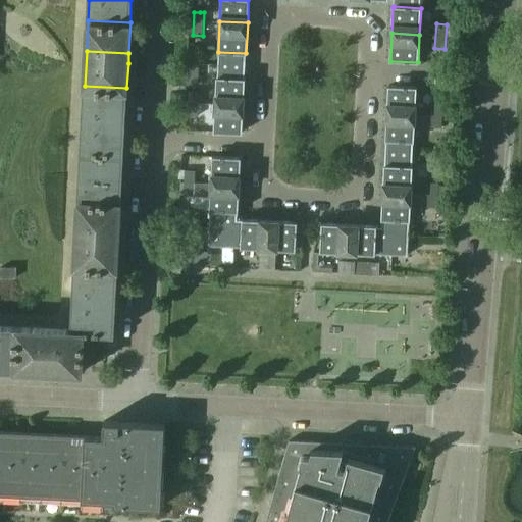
[(239,53),(246,54),(246,53),(218,52),(217,77),(238,79),(239,53)]
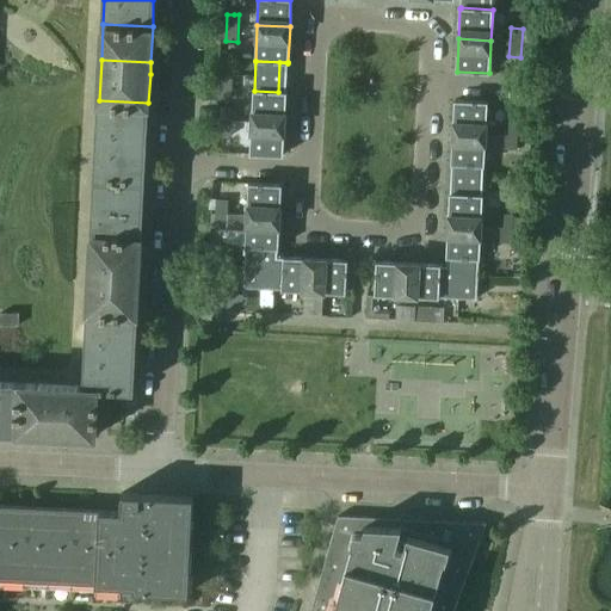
[(278,92),(254,91),(252,122),(285,124),(287,92),(278,92)]
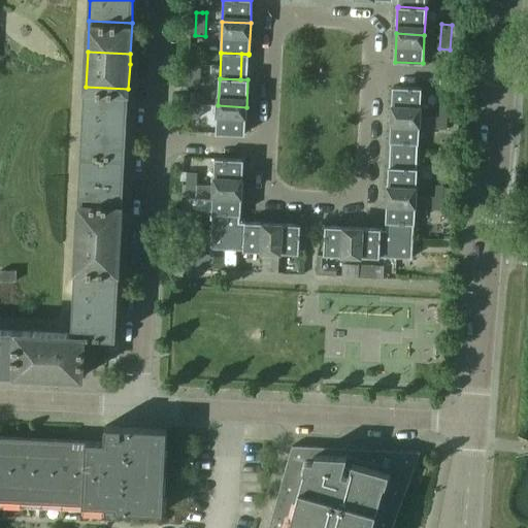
[(127,119),(128,89),(86,87),(85,117),(127,119)]
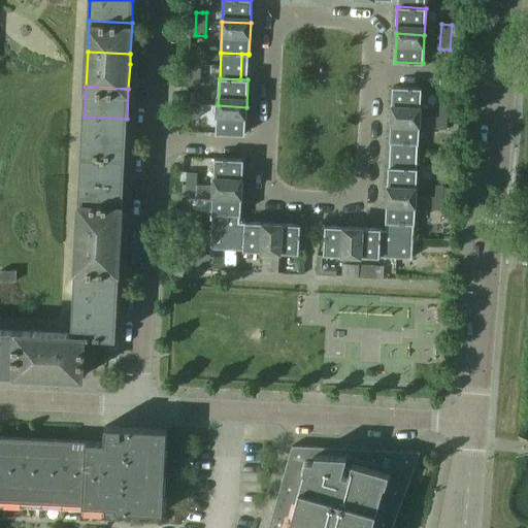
[(420,114),(421,101),(422,89),(393,87),(392,113),(420,114)]
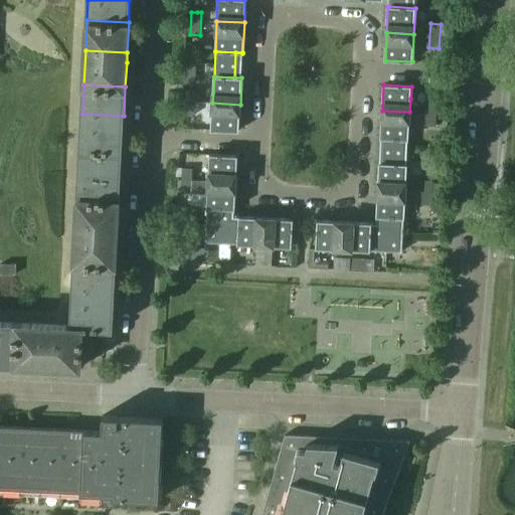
[(196,92),(186,91),(186,92),(185,99),(185,103),(185,115),(195,116),(196,92)]
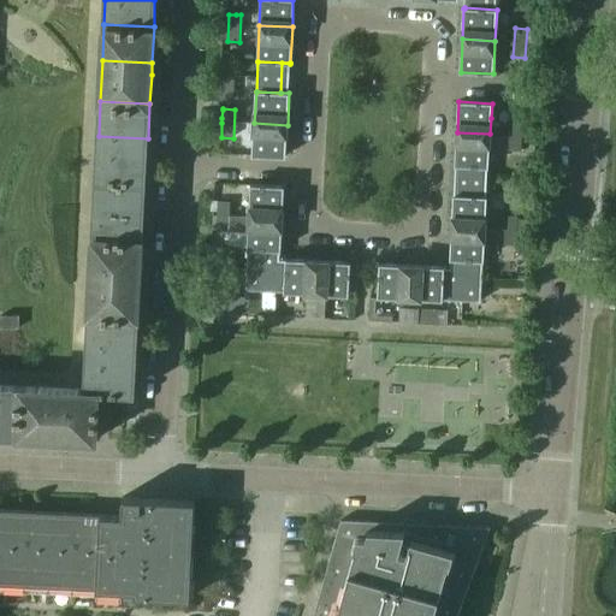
[(285,158),(288,125),(254,123),(253,155),(285,158)]
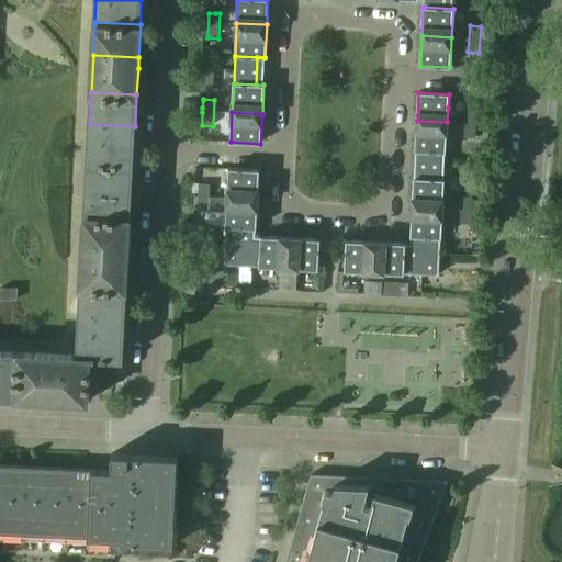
[(461,141),(473,142),(476,117),(464,116),(461,141)]
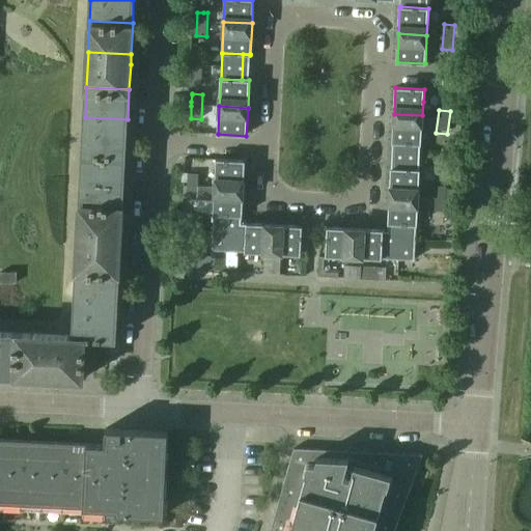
[(421,146),(422,115),(394,114),(393,143),(393,145),(421,146)]
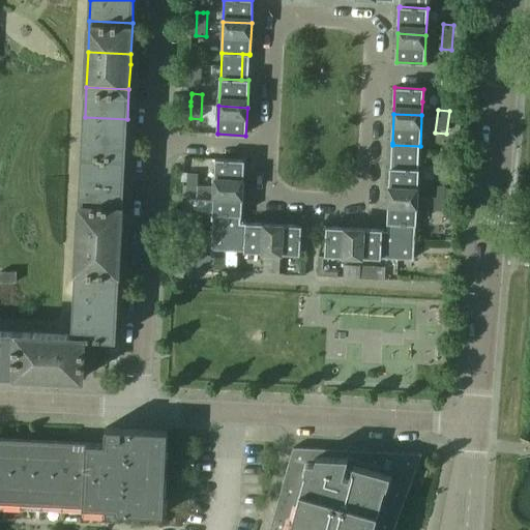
[(125,148),(127,119),(85,117),(83,146),(125,148)]
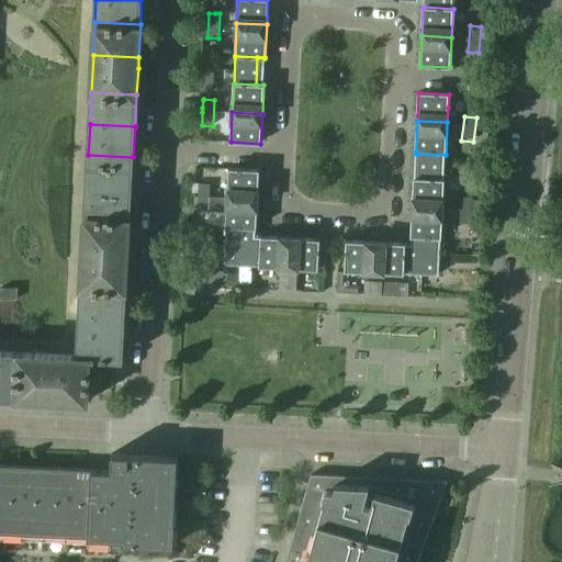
[(445,183),(446,155),(416,154),(414,178),(414,182),(445,183)]
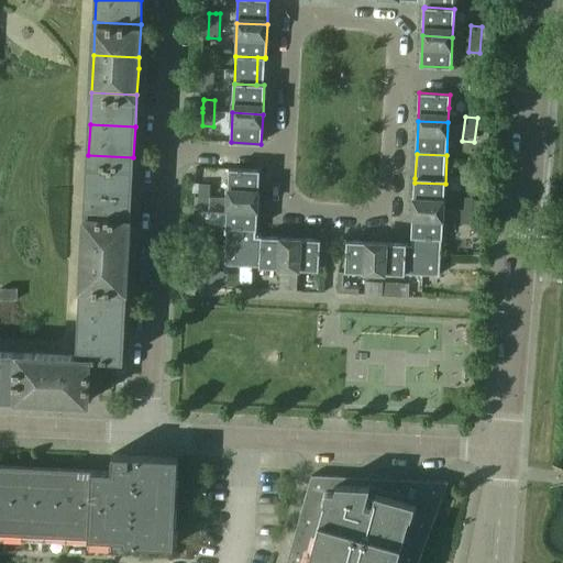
[(132,195),(133,157),(88,155),(86,192),(132,195)]
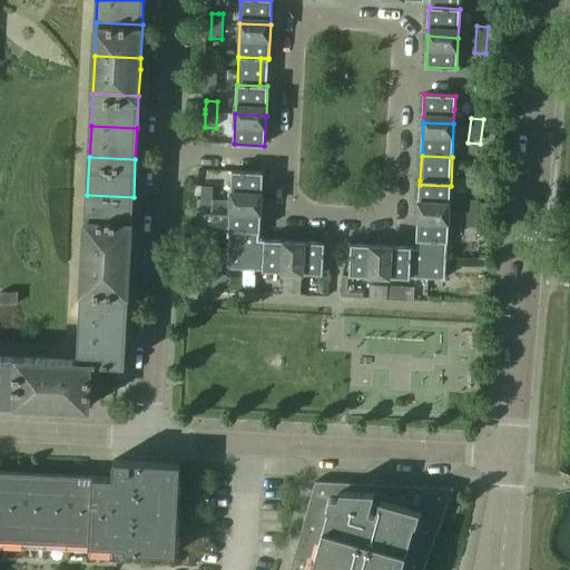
[(231,200),(262,203),(263,173),(233,172),(231,200)]
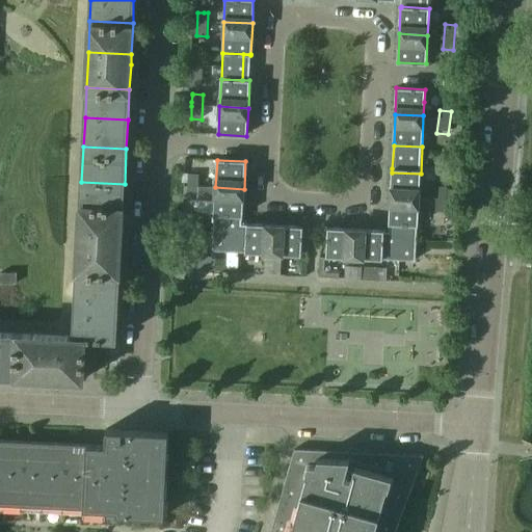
[(420,201),(421,174),(392,173),(391,200),(420,201)]
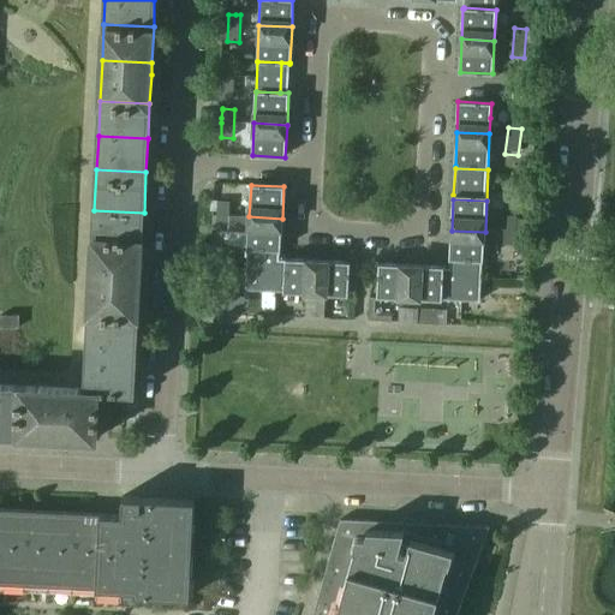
[(214,201),(213,215),(228,215),(230,202),(214,201)]
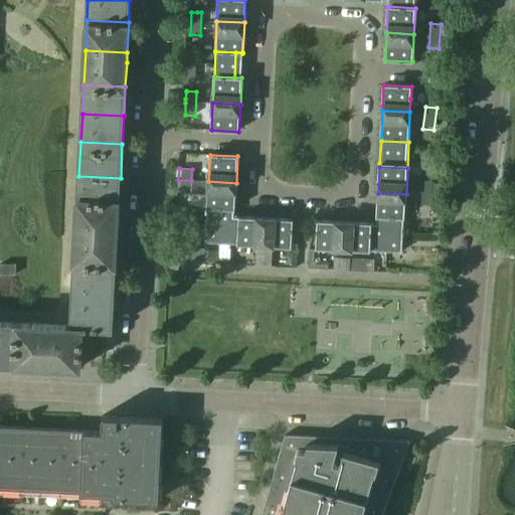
[(119,211),(121,178),(78,176),(77,208),(119,211)]
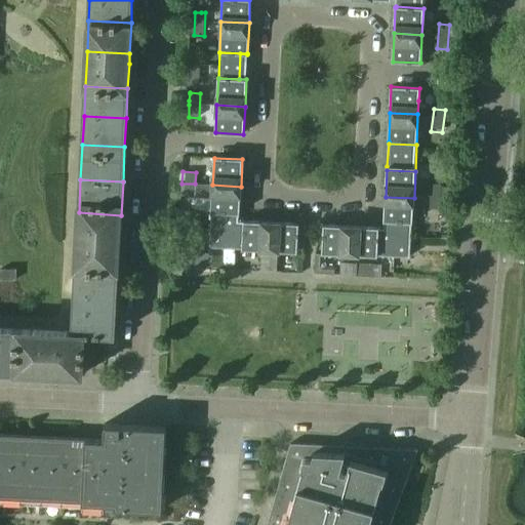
[(239,213),(241,187),(212,185),(195,184),(182,184),(182,196),(212,198),(210,219),(238,220),(239,213)]
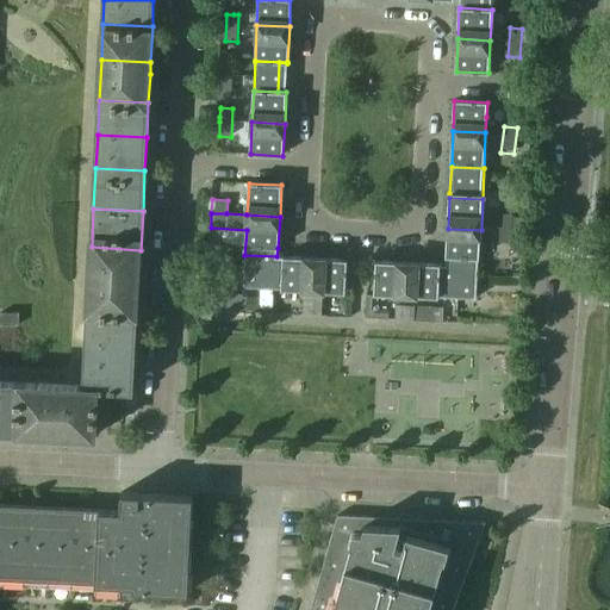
[(479,267),(481,230),(448,229),(447,256),(455,257),(454,266),(479,267)]
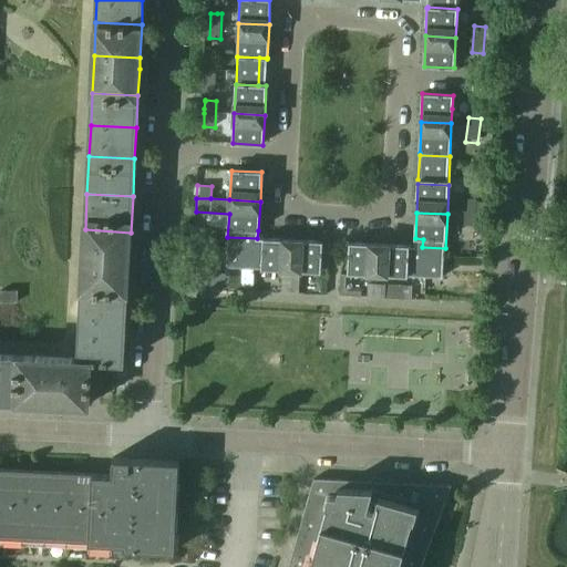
[(129,268),(131,233),(85,229),(83,265),(129,268)]
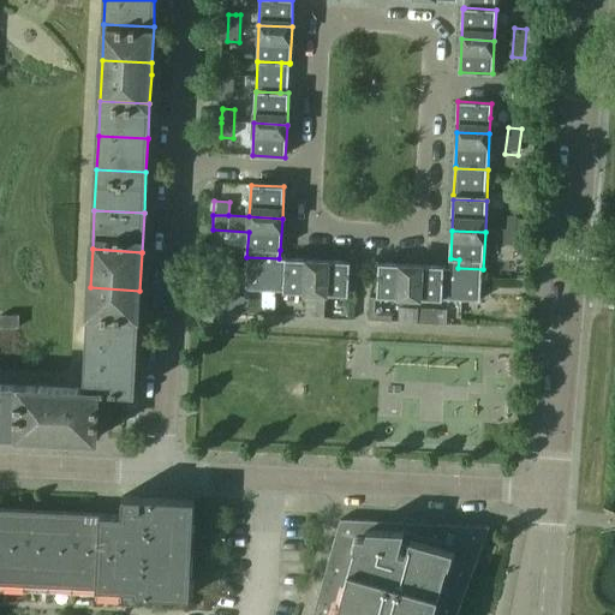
[(278,291),(280,260),(279,260),(279,258),(246,257),(245,290),(278,291)]
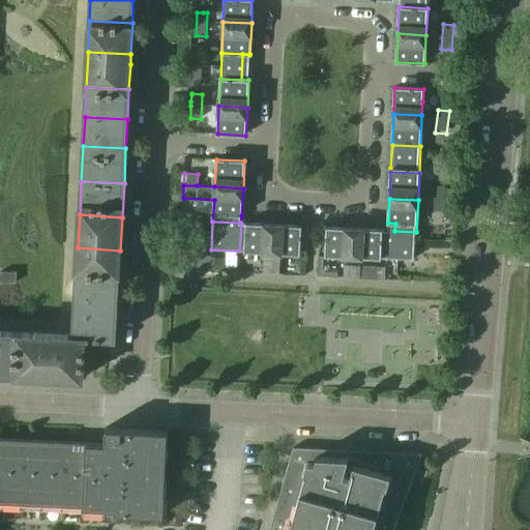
[(269,253),(270,225),(246,224),(241,224),(239,251),(269,253)]
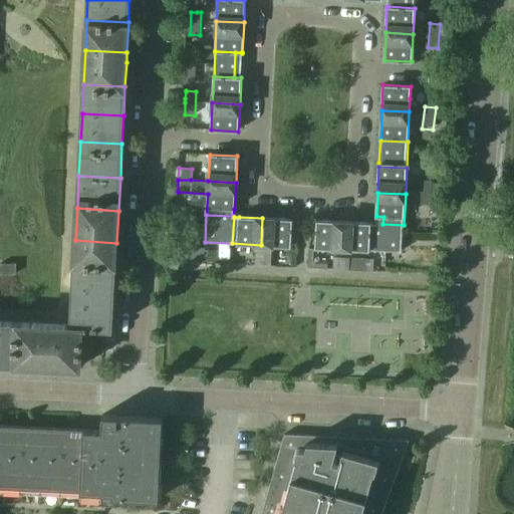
[(292,219),(262,218),(261,245),(291,246),(292,219)]
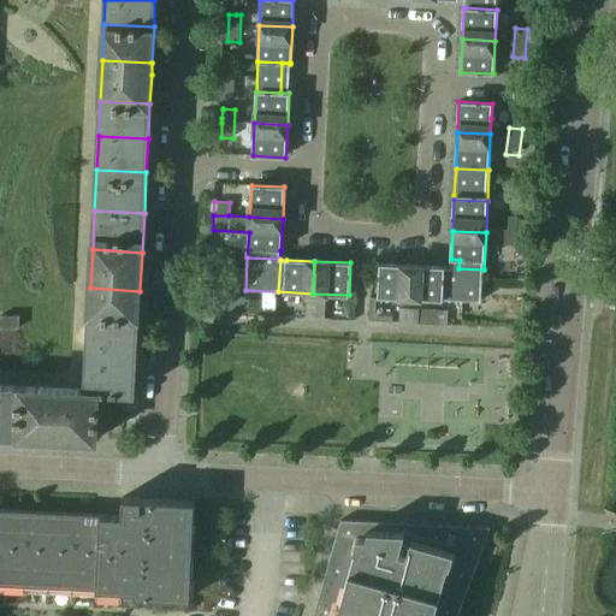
[(410,297),(412,266),(380,265),(379,296),(410,297)]
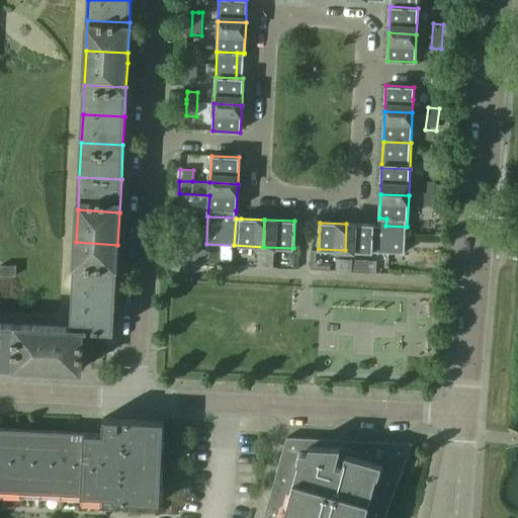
[(373,225),(346,224),(345,250),(378,252),(379,232),(373,232),(373,225)]
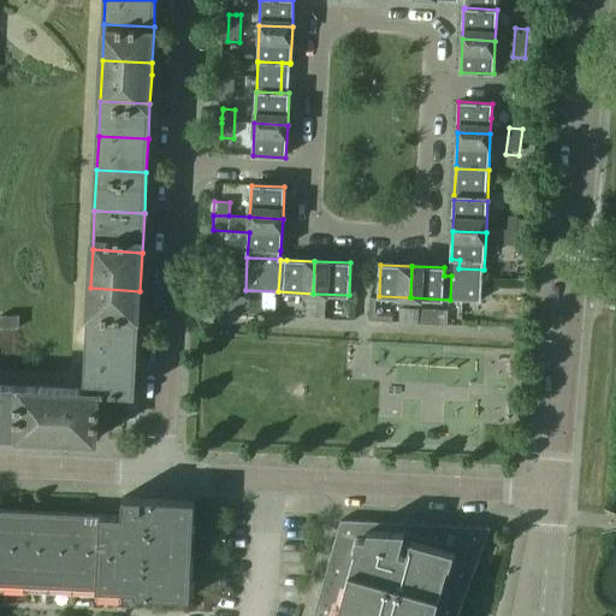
[(483,301),(484,286),(484,270),(458,268),(458,277),(451,276),(450,300),(483,301)]
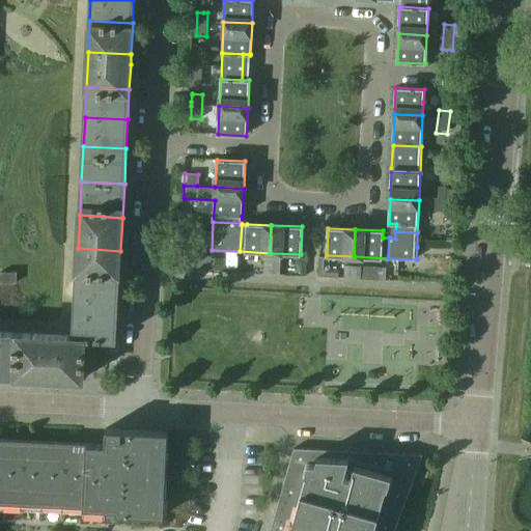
[(119,278),(120,251),(78,248),(77,276),(119,278)]
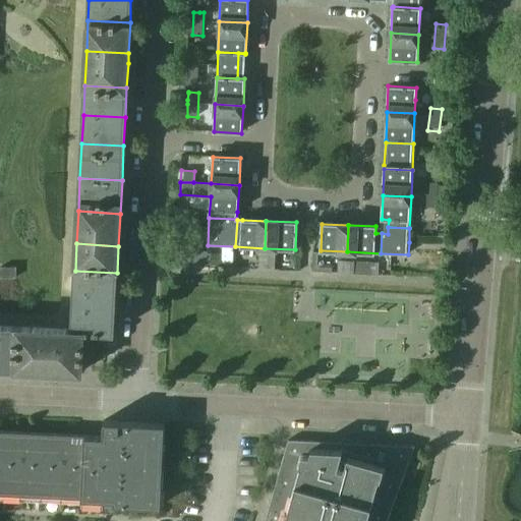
[(258,257),(257,269),(274,270),(275,258),(258,257)]
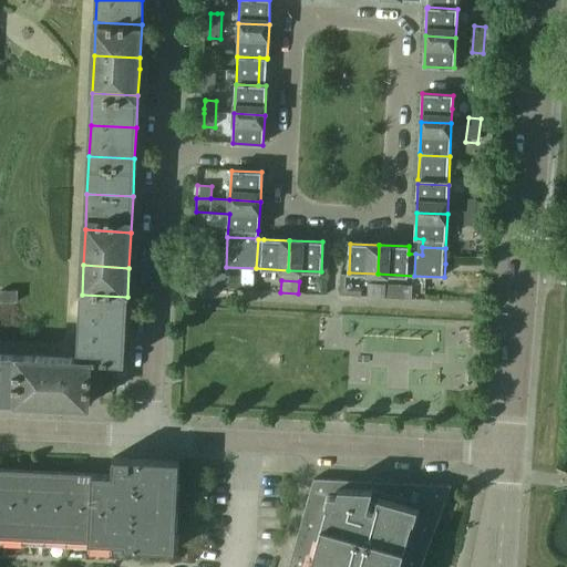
[(368,282),(368,297),(384,298),(385,284),(368,282)]
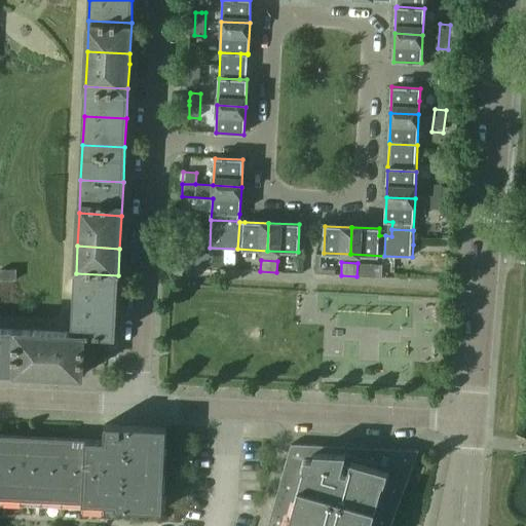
[(1,270),(1,280),(16,280),(16,270),(1,270)]
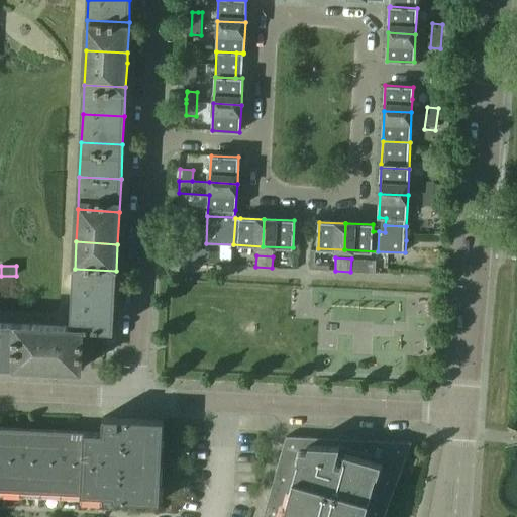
[(114,302),(116,271),(75,269),(73,299),(114,302)]
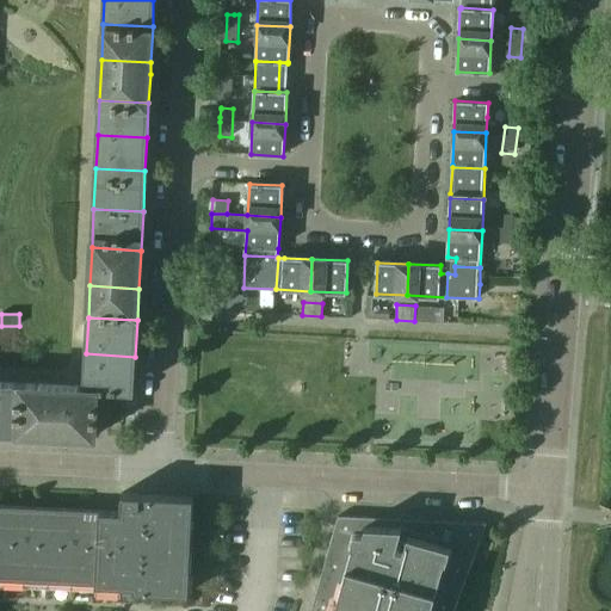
[(134,390),(135,359),(135,357),(86,353),(85,387),(98,389),(134,390)]
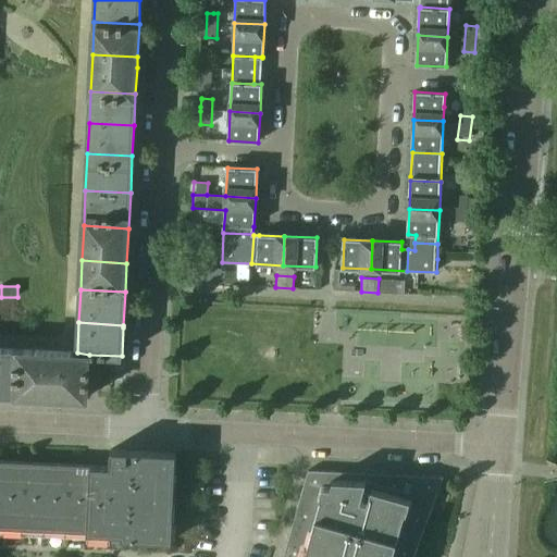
[(0,394),(20,395),(22,350),(0,348),(0,394)]
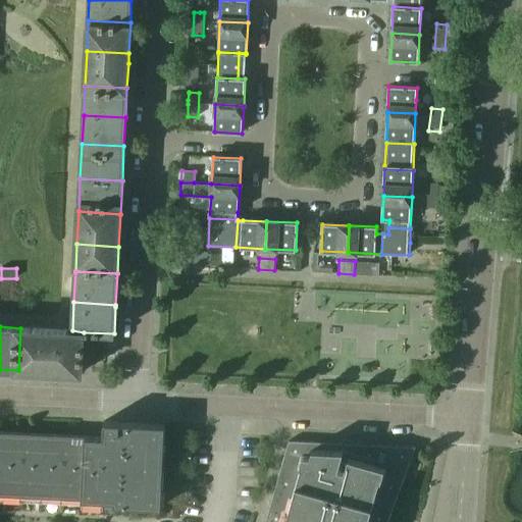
[(50,371),(52,329),(20,328),(18,370),(50,371)]
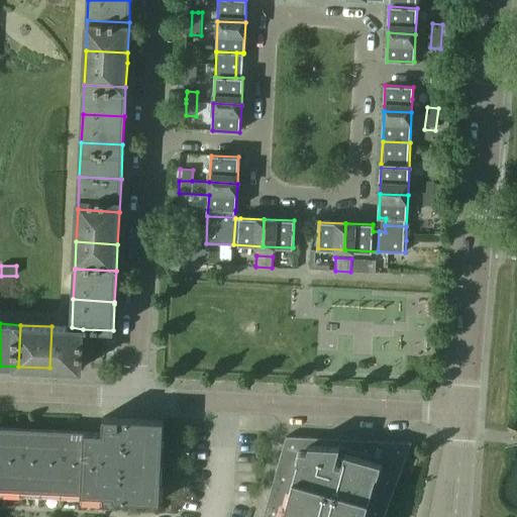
[(81,370),(83,329),(72,327),(52,326),(49,368),(81,370)]
